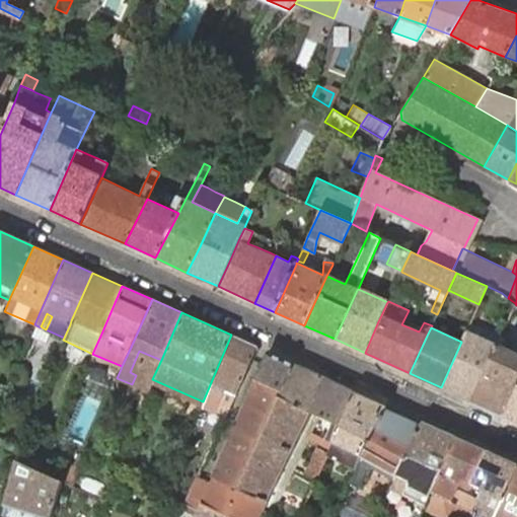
[(461,342),(441,387),(471,400),(497,345),(466,330),(461,342)]
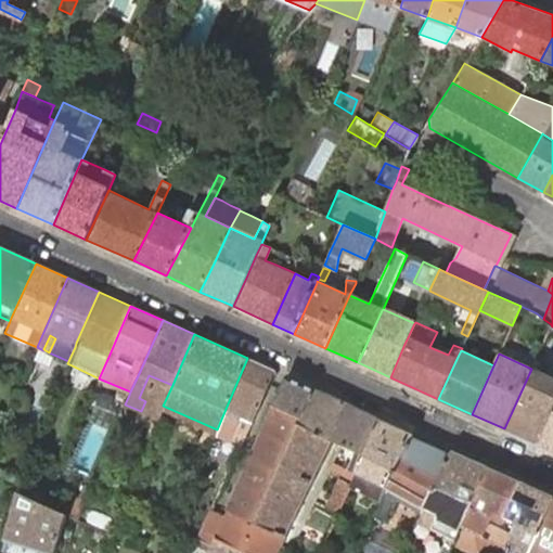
[(218,463),(230,468),(242,444),(252,421),(274,372),(274,371),(273,371),(273,370),(247,358),(226,409),(239,415),(229,438),(218,463)]
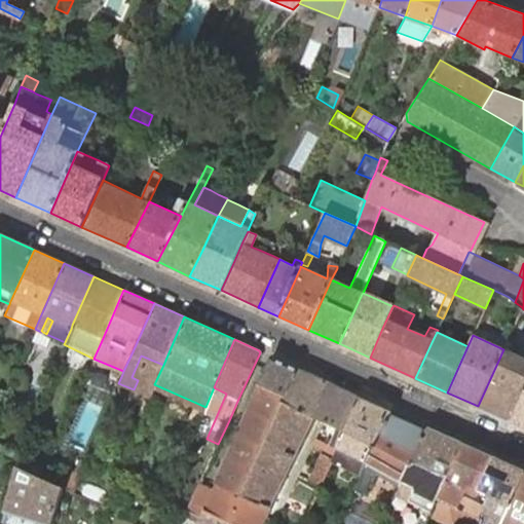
[(503,349),(478,406),(508,420),(523,385),(523,359),(509,351),(513,343),(508,340),(503,349)]
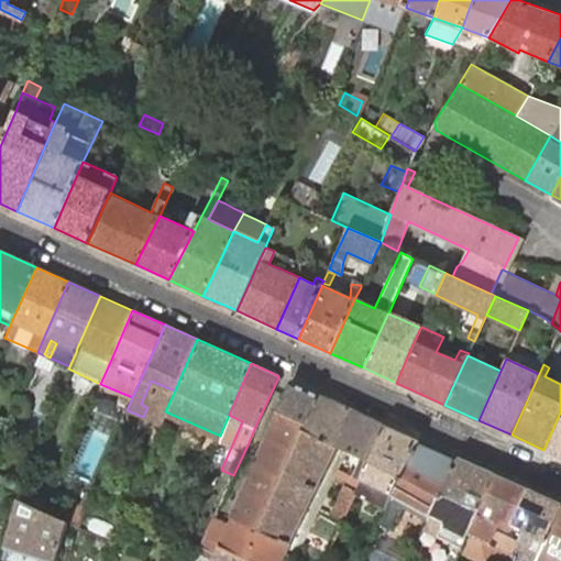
[(164,415),(165,411),(175,391),(151,381),(141,404),(147,407),(155,409),(164,415)]
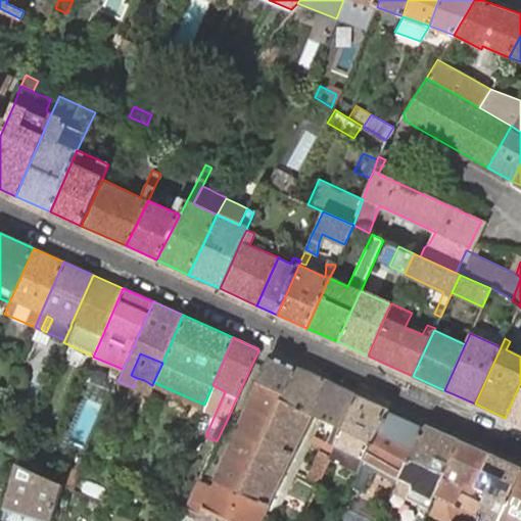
[(270,353),(256,381),(283,393),(295,366),(270,353)]
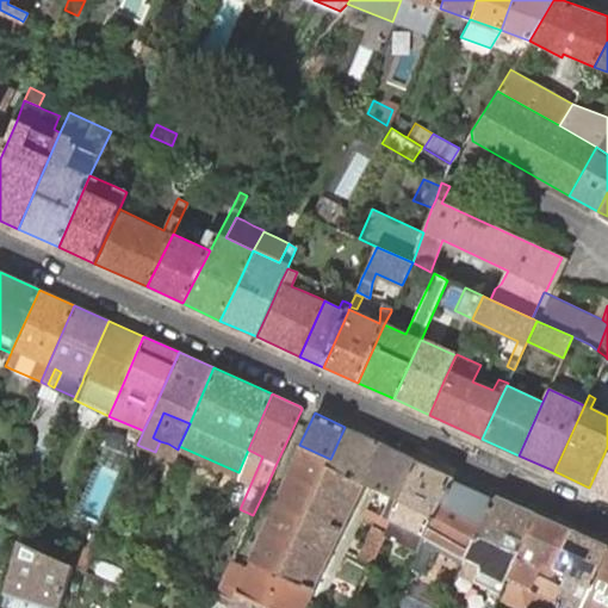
[(279,572),(312,587),(363,483),(382,444),(345,427),(330,459),(279,572)]
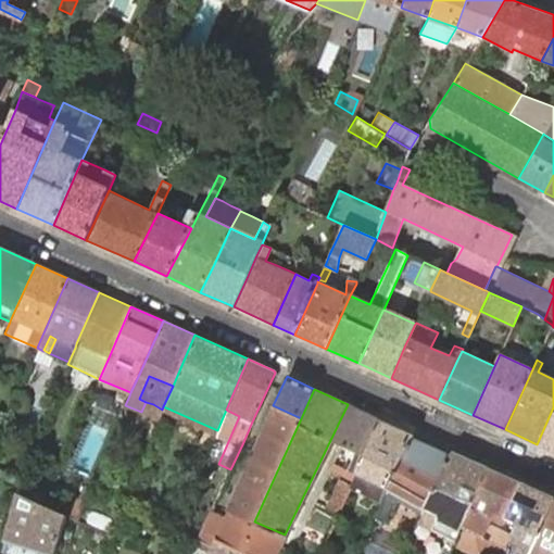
[(148,415),(158,419),(162,410),(153,404),(148,415)]
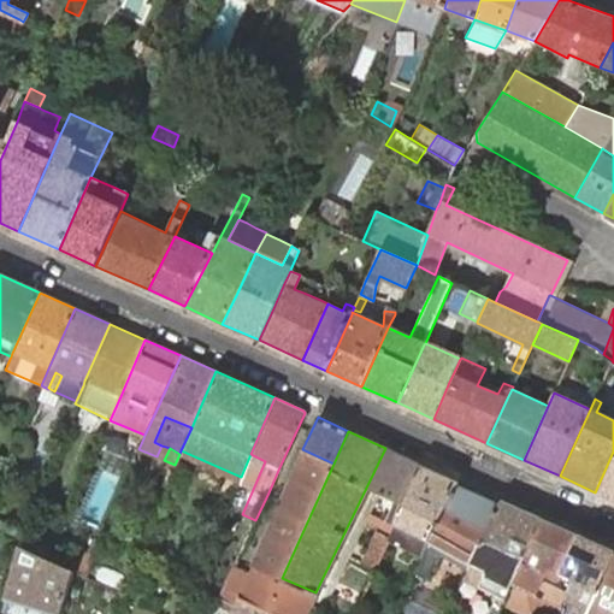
[(385,448),(366,488),(372,490),(390,450),(385,448)]
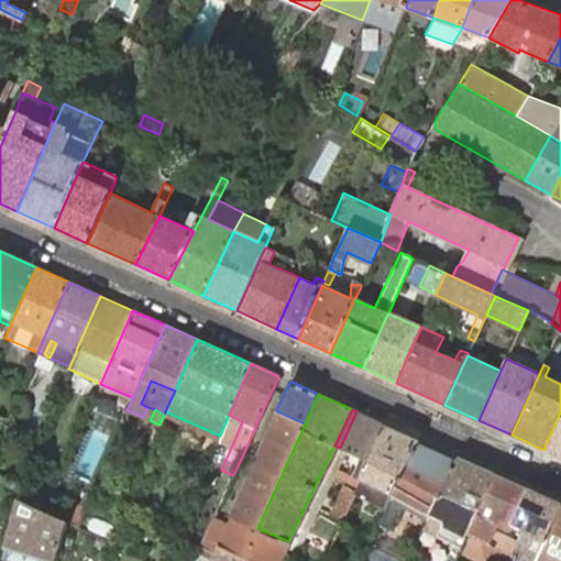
[(276,410),(230,515),(257,528),(305,424),(276,410)]
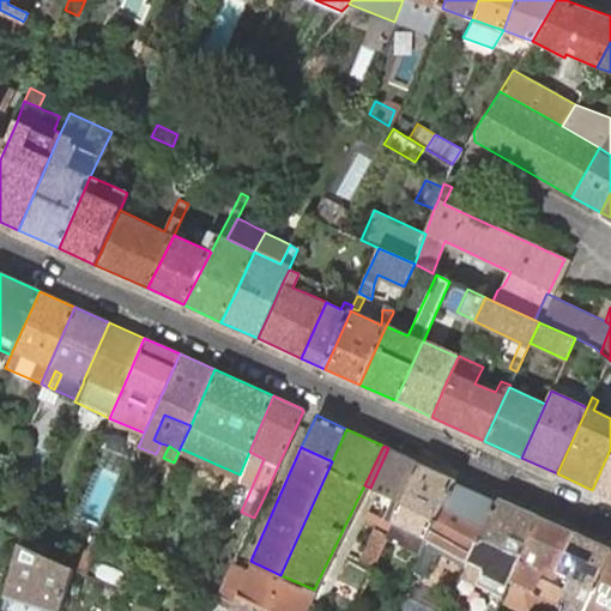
[(403,503),(421,463),(388,448),(370,488),(374,489),(389,497),(381,516),(392,522),(393,521),(401,502),(403,503)]
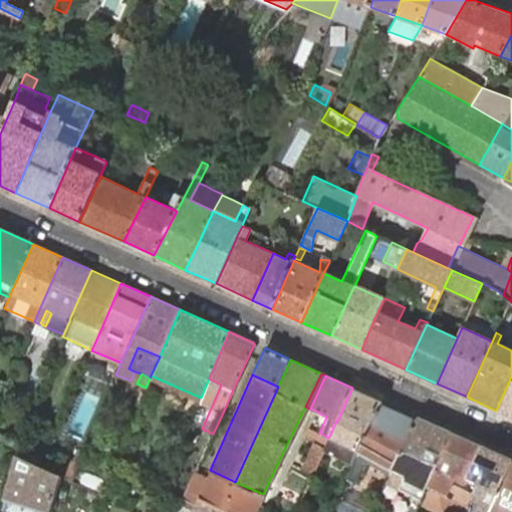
[(511,417),(511,376),(496,411),(511,417)]
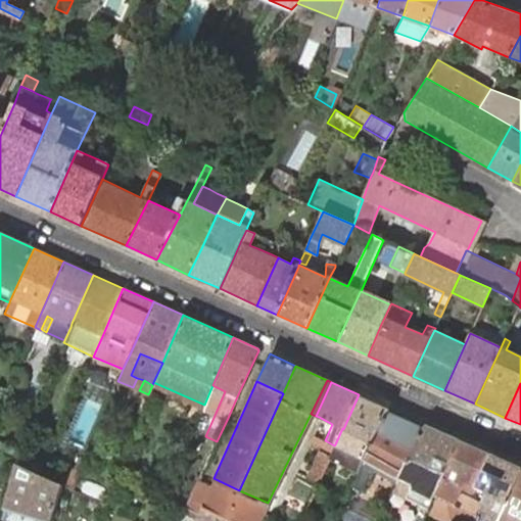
[(204,405),(203,407),(216,413),(225,391),(212,385),(204,405)]
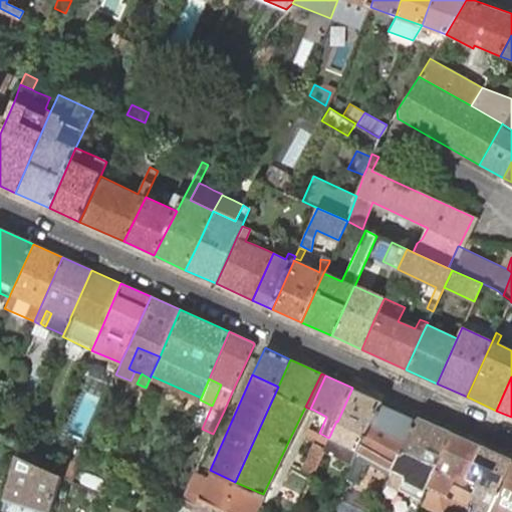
[(351,464),(382,401),(352,388),(337,422),(336,421),(329,437),(328,438),(326,443),(324,447),(323,450),(351,464)]
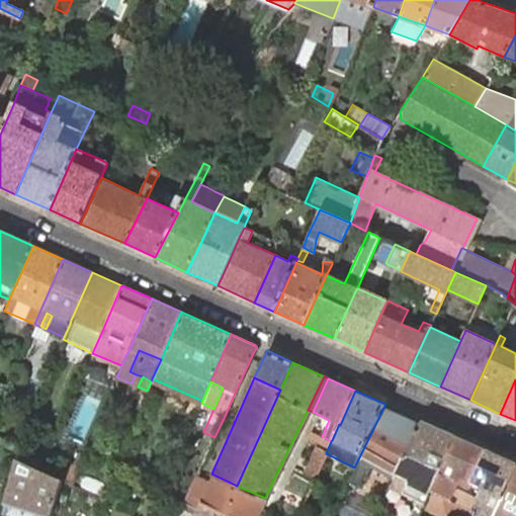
[(393,479),(395,475),(422,421),(385,404),(354,467),(348,482),(358,487),(368,465),(393,479)]
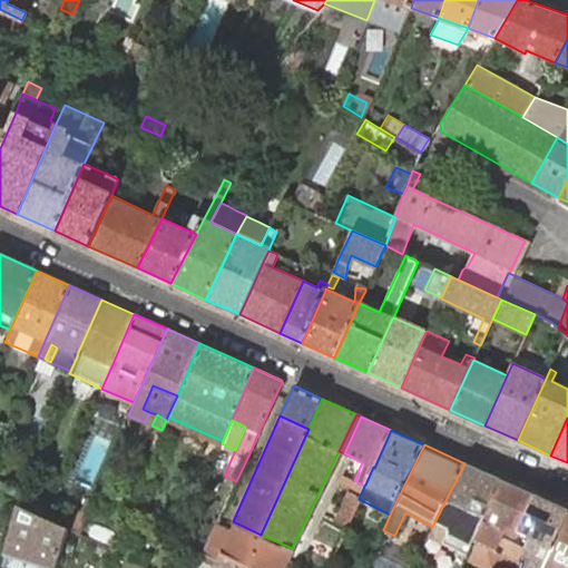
[(442,542),(467,554),(471,545),(473,539),(483,519),(502,480),(464,463),(434,522),(450,529),(447,535),(442,542)]
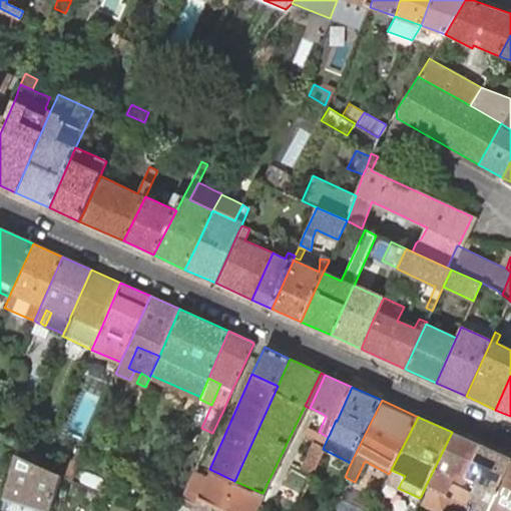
[(326,442),(328,437),(319,432),(305,426),(303,431),(326,442)]
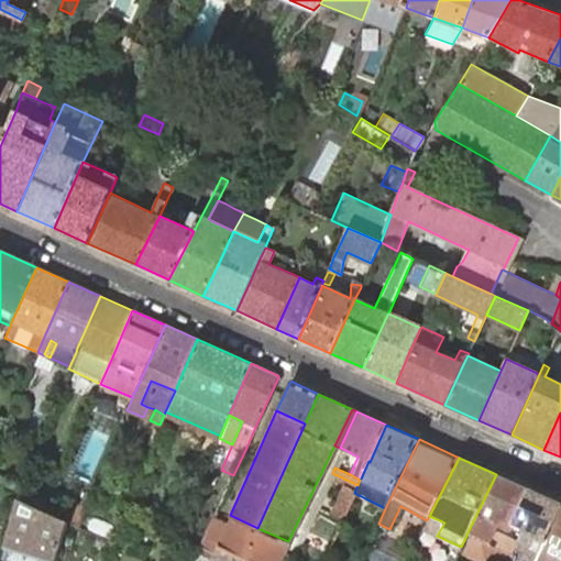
[(477,513),(468,532),(488,542),(497,523),(508,528),(510,523),(513,523),(528,490),(496,474),(477,513)]
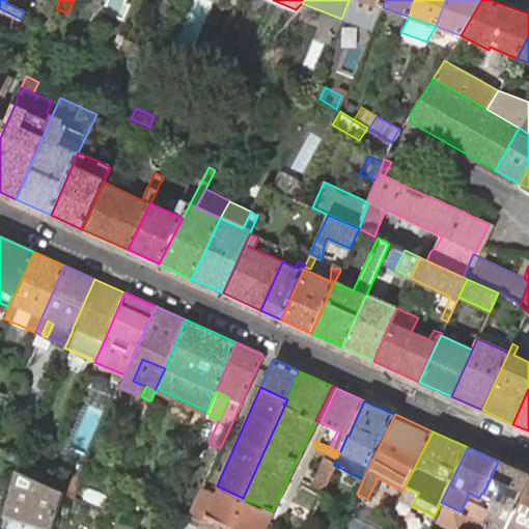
[(0,462),(11,467),(17,457),(0,449),(0,462)]
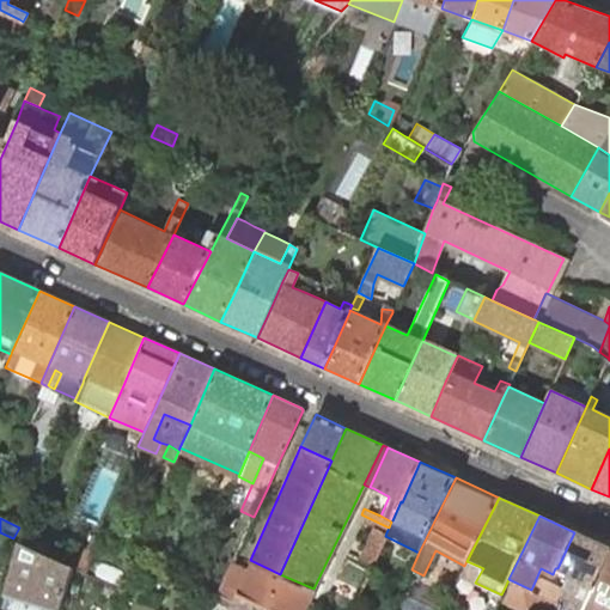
[(385,536),(386,532),(373,526),(358,556),(372,563),(385,536)]
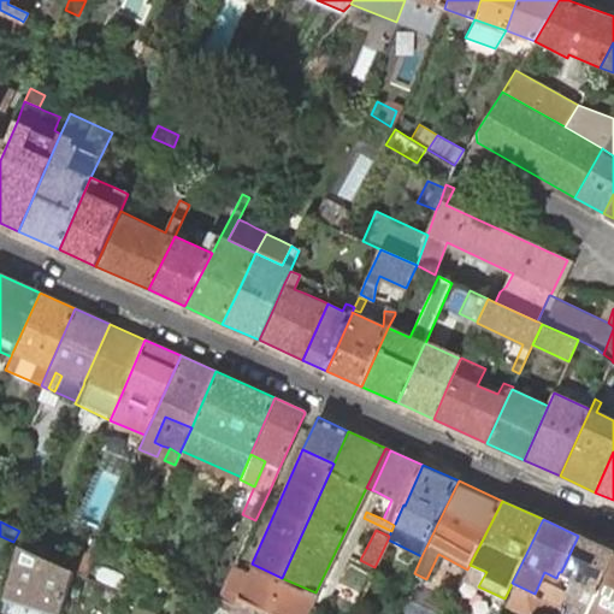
[(595,591),(613,551),(613,550),(578,536),(561,572),(559,572),(556,578),(554,584),(558,590),(565,592),(571,579),(595,591)]
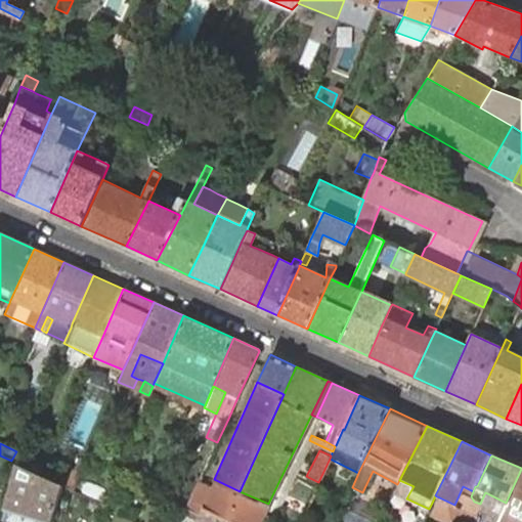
[(49,459),(41,475),(61,484),(70,488),(78,471),(49,459)]
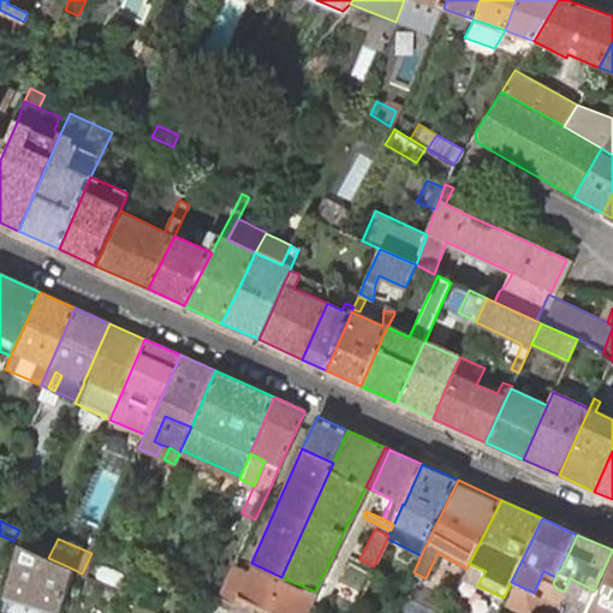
[(46,612),(57,612),(72,569),(48,558),(21,545),(5,596),(3,606),(10,608),(13,599),(48,609),(46,612)]
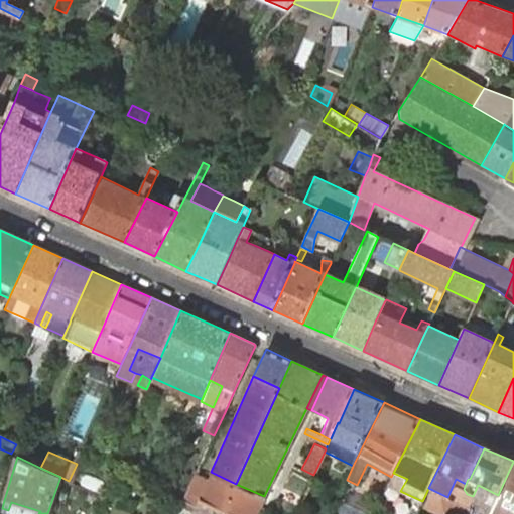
[(513,513),(513,462),(498,495),(488,513),(513,513)]
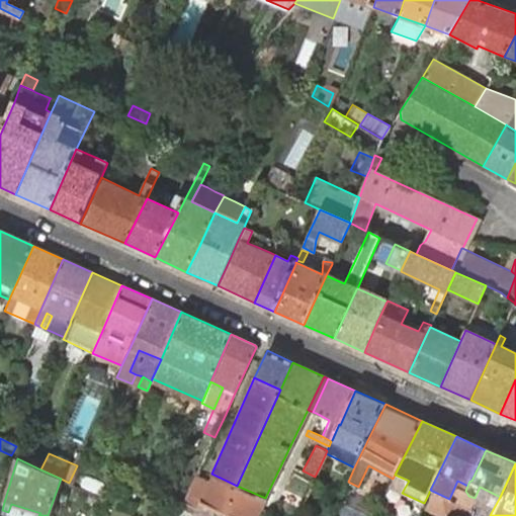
[(256,515),(260,508),(265,498),(237,486),(211,474),(208,480),(197,475),(188,496),(183,506),(183,507),(195,514),(201,502),(215,508),(231,515),(256,515)]
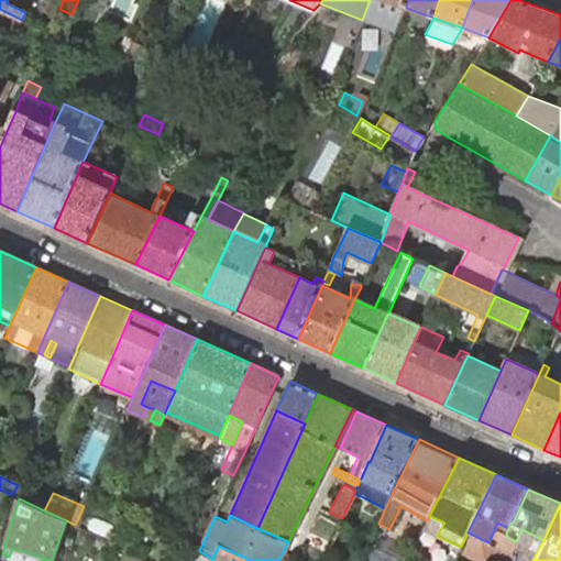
[(461,547),(459,549),(483,560),(486,560),(495,545),(488,542),(468,532),(465,538),(461,547)]
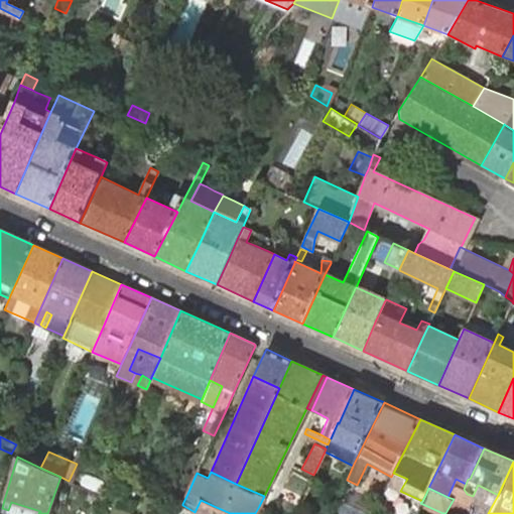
[(200,513),(210,513),(214,506),(201,500),(195,512),(200,513)]
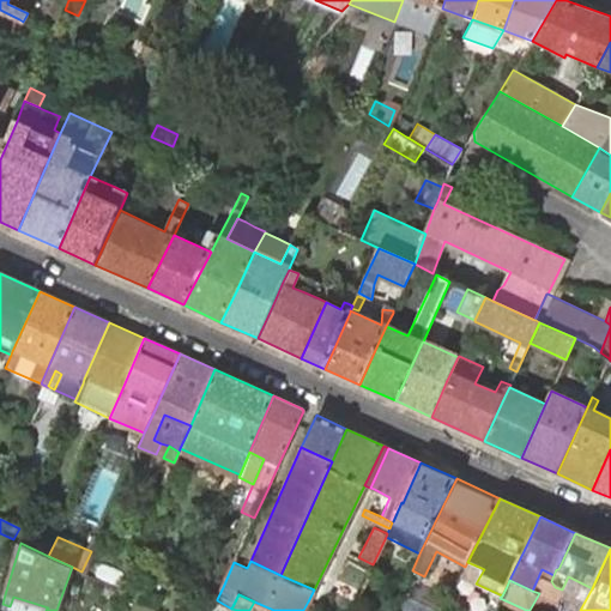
[(2,604),(0,610),(2,610),(46,610),(48,608),(13,597),(10,606),(2,604)]
